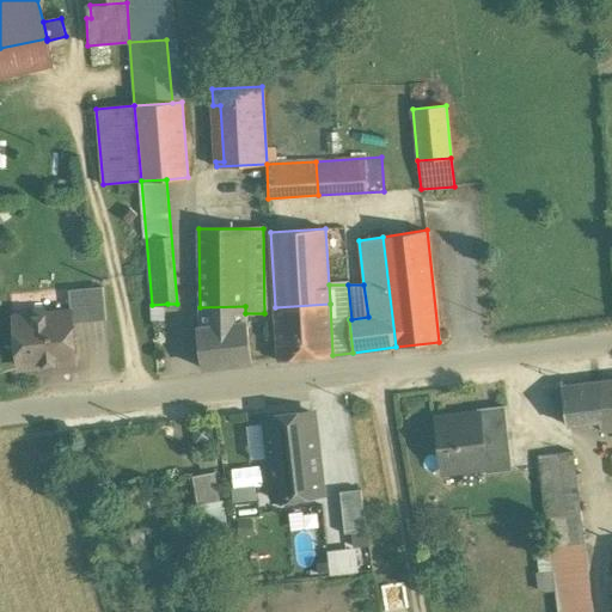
[(103,287),(68,289),(71,313),(72,323),(106,319),(103,287)]
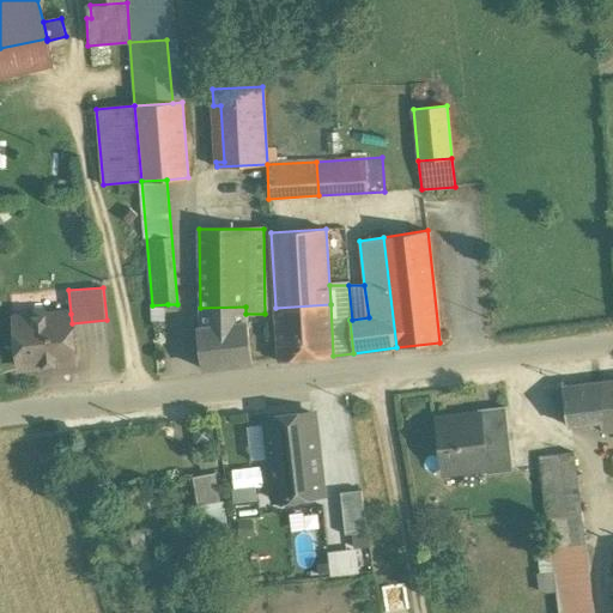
[(168,304),(152,305),(153,321),(169,320),(168,304)]
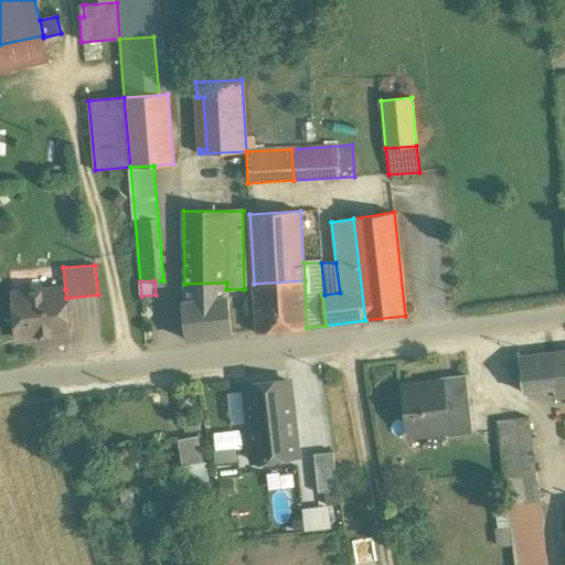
[(305,280),(254,284),(255,304),(254,304),(255,331),(307,328),(305,280)]
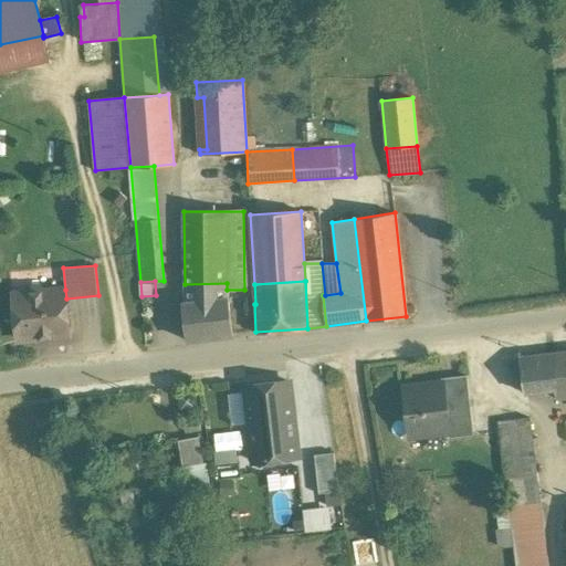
[(227,283),(185,284),(185,303),(182,303),(187,341),(232,335),(228,299),(227,299),(227,290),(227,283)]
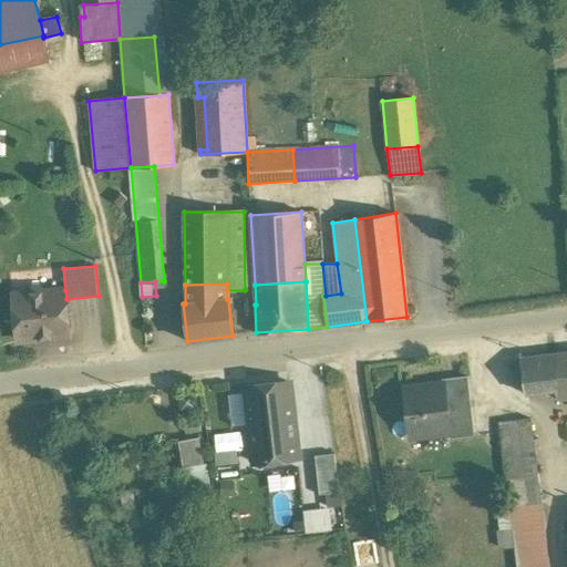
[(65,290),(47,291),(41,287),(30,288),(27,294),(13,295),(17,337),(20,340),(66,334),(70,332),(66,299),(65,290)]
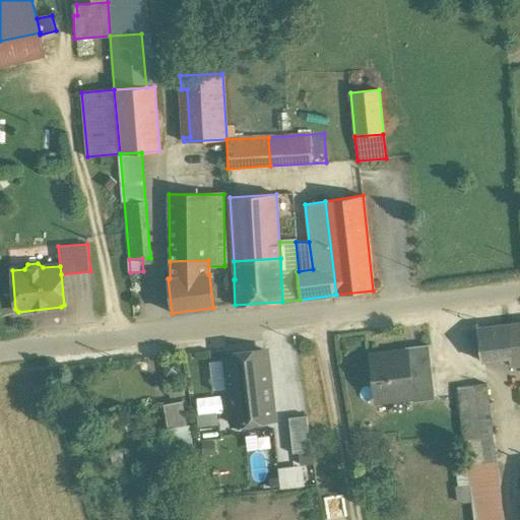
[(519,322),(506,324),(510,363),(511,366),(519,365),(519,322)]
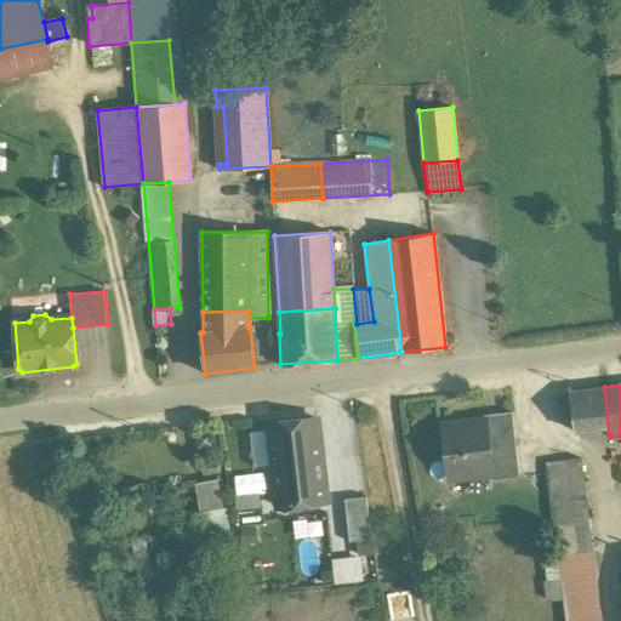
[(604,387),(569,392),(574,429),(602,427),(603,434),(609,433),(604,387)]
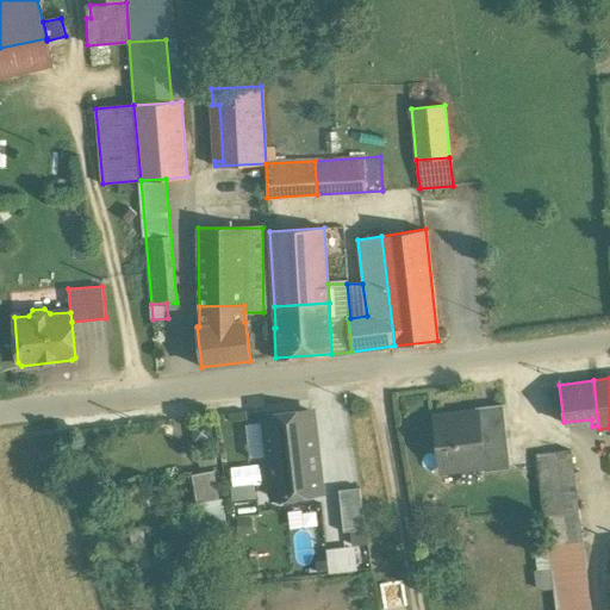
[(503,404),(475,406),(477,414),(480,444),(508,441),(503,404)]
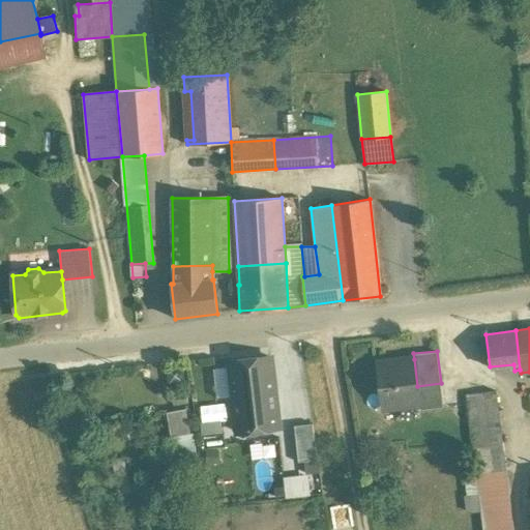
[(270,357),(229,361),(237,432),(278,428),(270,357)]
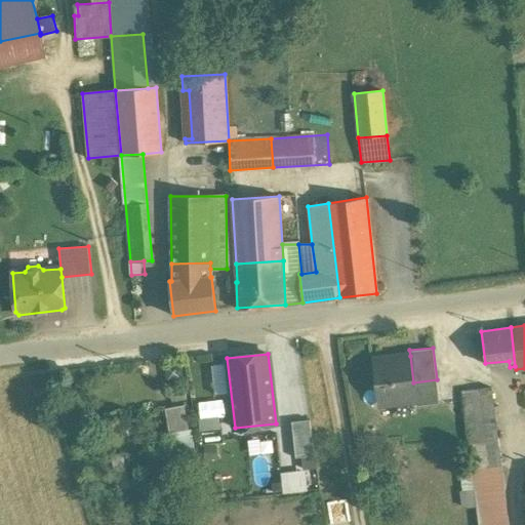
[(410,356),(375,360),(379,403),(415,399),(416,405),(440,402),(437,379),(413,382),(410,356)]
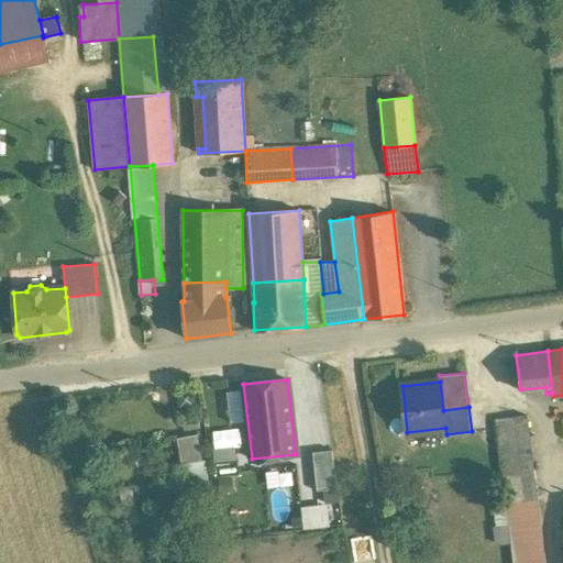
[(527,415),(496,418),(506,504),(538,500),(527,415)]
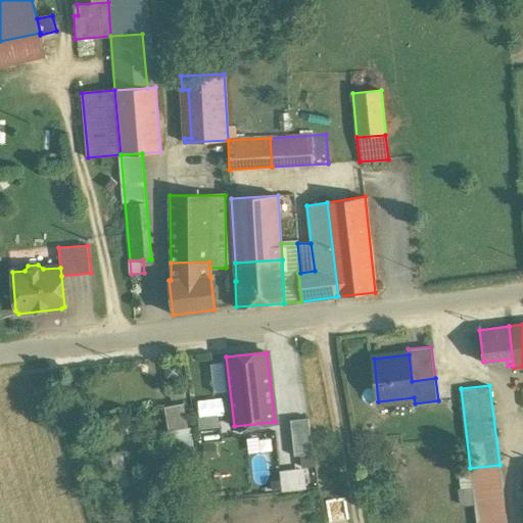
[(183,403),(165,407),(170,430),(187,427),(183,403)]
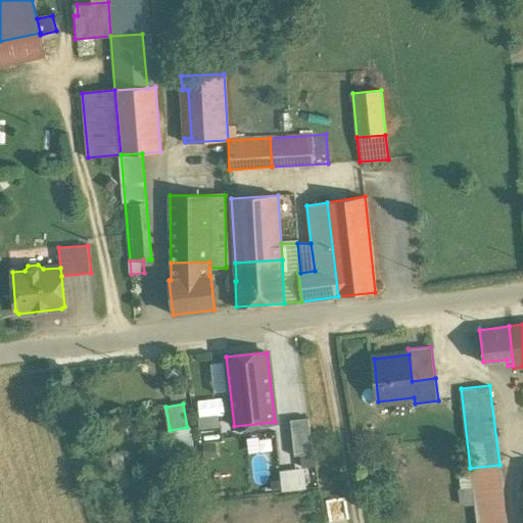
[(221,425),(220,413),(199,414),(200,426),(221,425)]
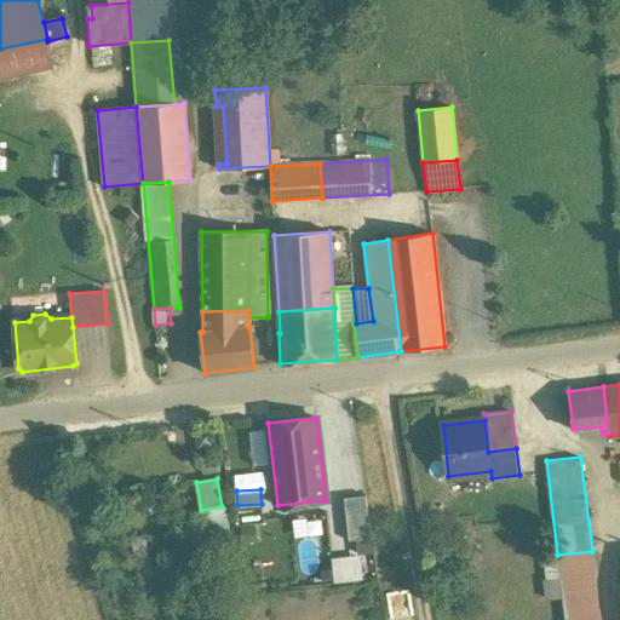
[(366,495),(344,498),(349,541),(373,538),(366,495)]
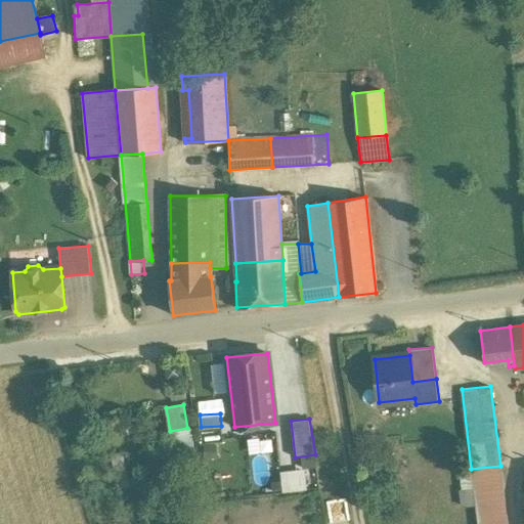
[(164,433),(171,468),(198,464),(191,428),(187,428),(170,431),(164,433)]
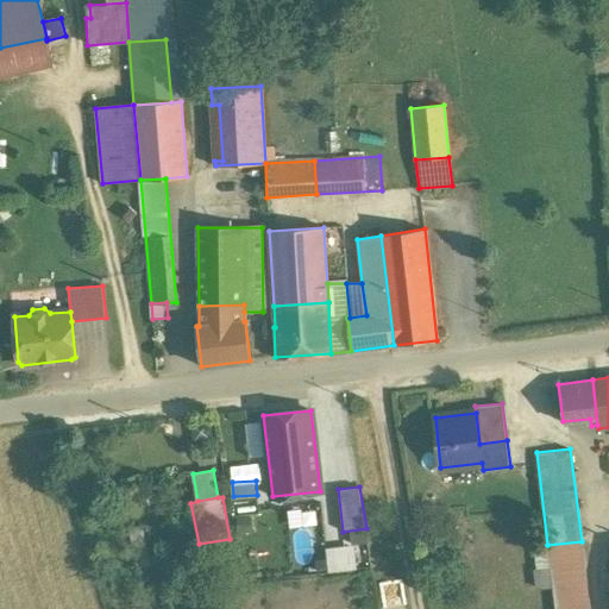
[(589,608),(582,541),(547,545),(548,548),(534,550),(537,569),(551,567),(556,608),(589,608)]
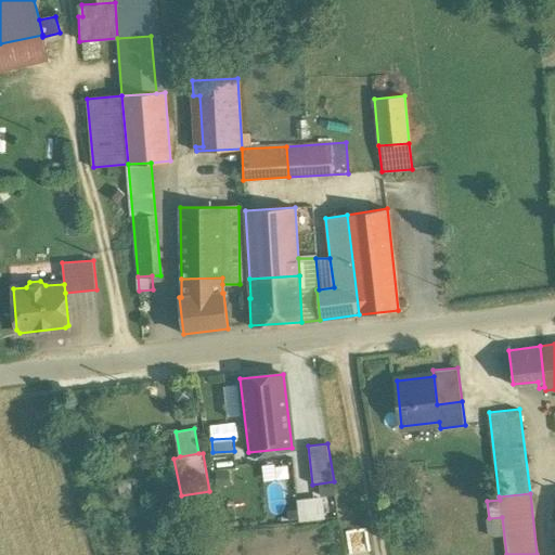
[(302,519),(327,517),(325,495),(300,498),(302,519)]
